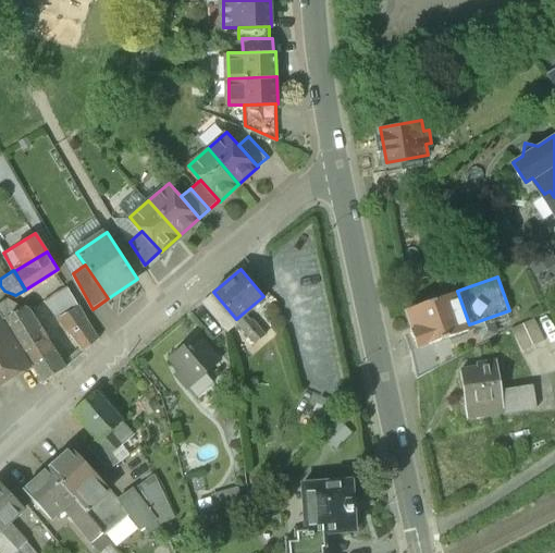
[(69,283),(52,293),(58,300),(50,306),(58,315),(79,304),(69,283)]
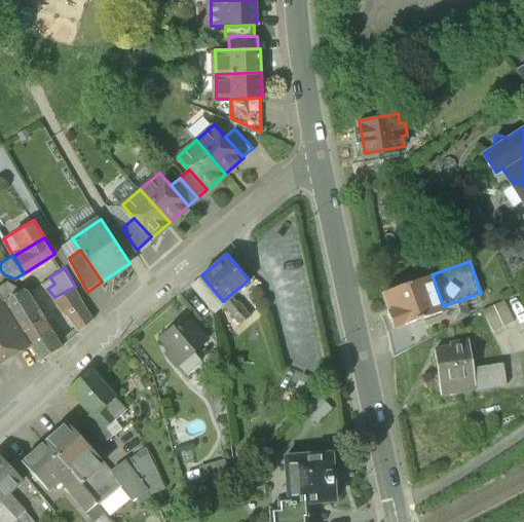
[(432,274),(384,291),(390,310),(389,310),(396,327),(410,322),(444,309),(443,306),(432,274)]
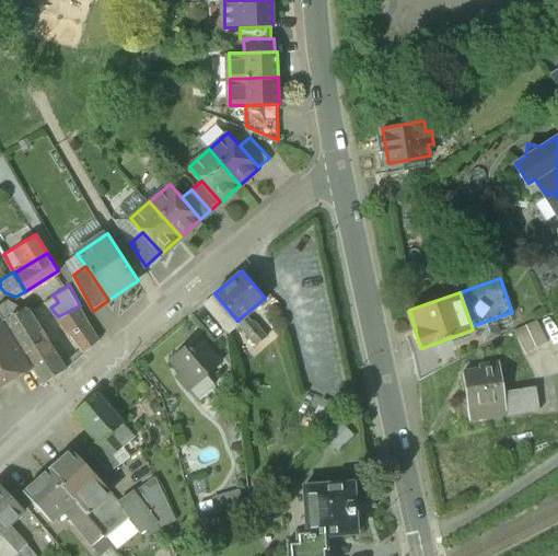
[(10,299),(4,302),(0,296),(0,311),(2,315),(4,319),(22,309),(10,299)]
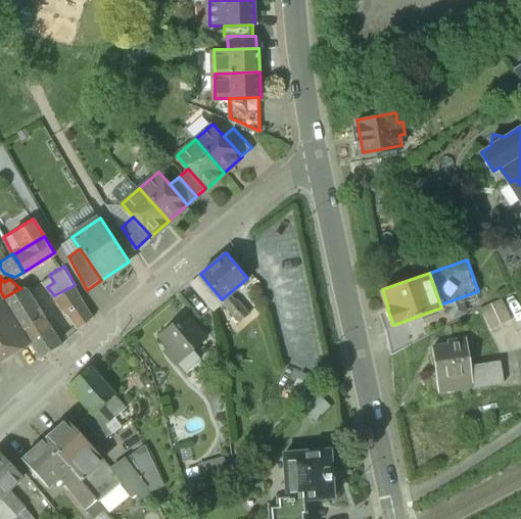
[(75,285),(54,295),(60,304),(80,328),(92,317),(75,285)]
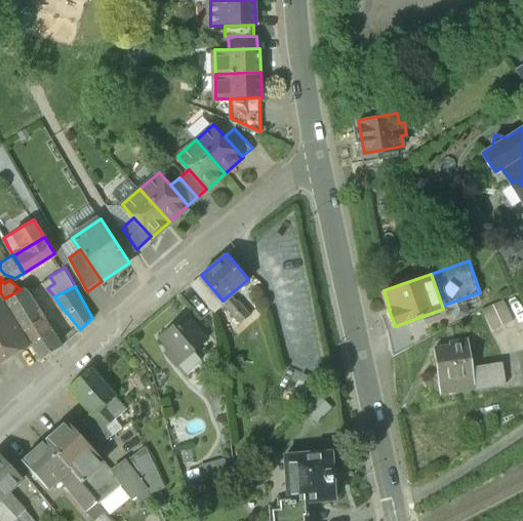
[(21,289),(4,298),(23,329),(44,317),(28,292),(22,288),(21,289)]
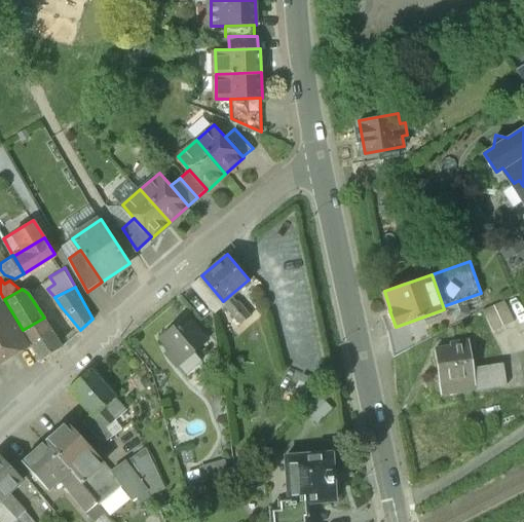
[(251,312),(238,298),(236,301),(230,295),(223,301),(240,322),(251,312)]
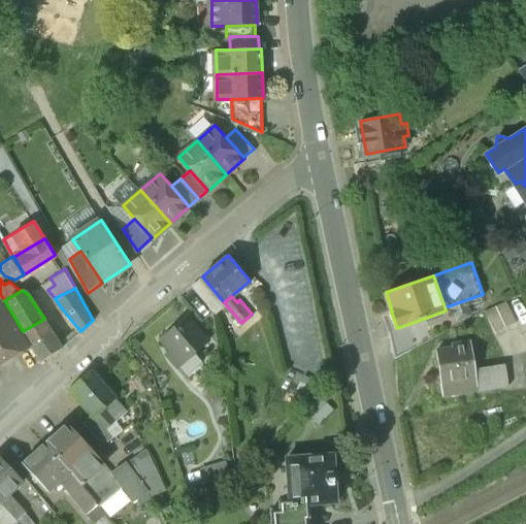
[(2,297),(0,297),(0,363),(31,345),(23,331),(4,300),(2,297)]
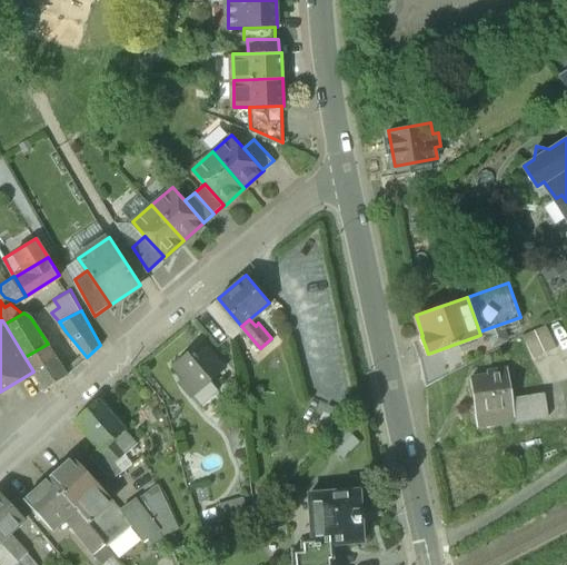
[(546,324),(523,334),(533,356),(556,346),(546,324)]
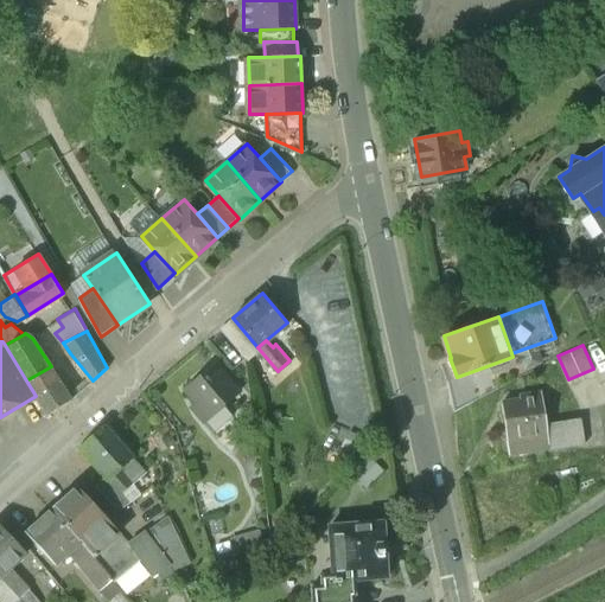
[(51,366),(26,380),(36,396),(48,415),(71,398),(51,366)]
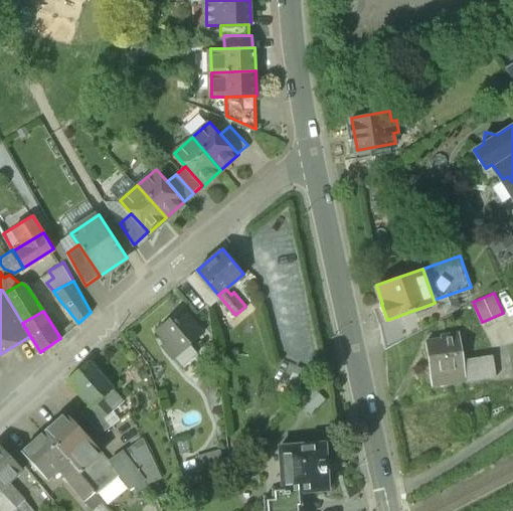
[(181,311),(159,330),(170,343),(165,346),(175,358),(201,335),(181,311)]
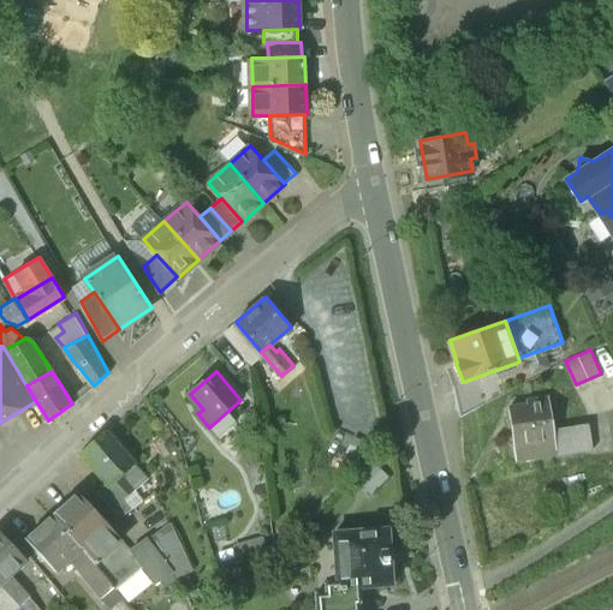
[(463,382),(454,384),(460,414),(489,400),(480,376),(463,382)]
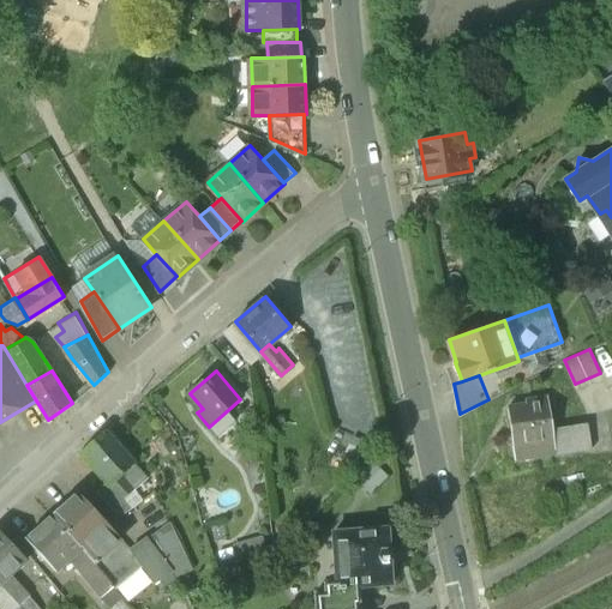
[(549,396),(527,399),(528,404),(510,406),(517,457),(592,447),(587,422),(552,426),(549,396)]
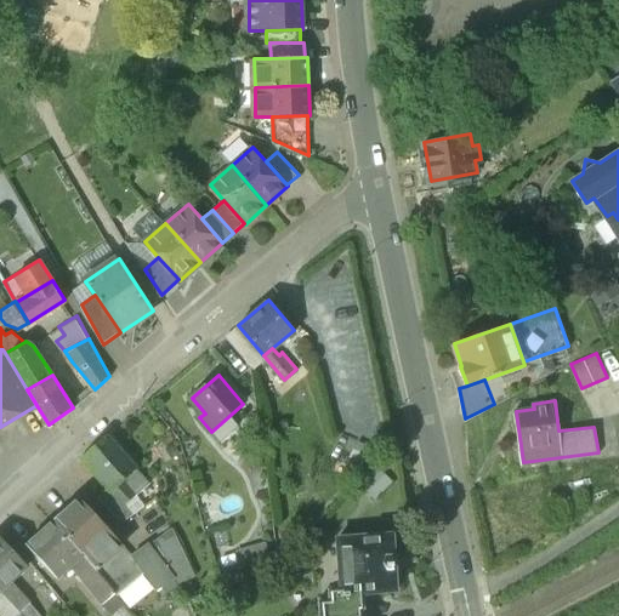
[(149,484),(108,435),(80,458),(121,507),(149,484)]
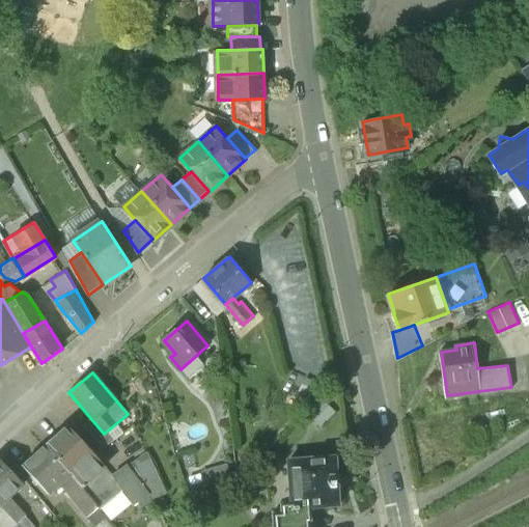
[(112,474),(68,423),(45,444),(85,491),(100,506),(122,489),(112,475),(112,474)]
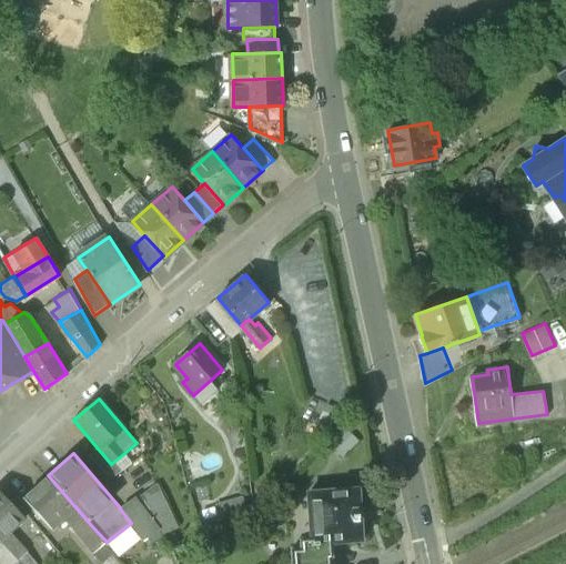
[(91,525),(48,475),(24,495),(50,526),(66,513),(67,519),(80,534),(91,525)]
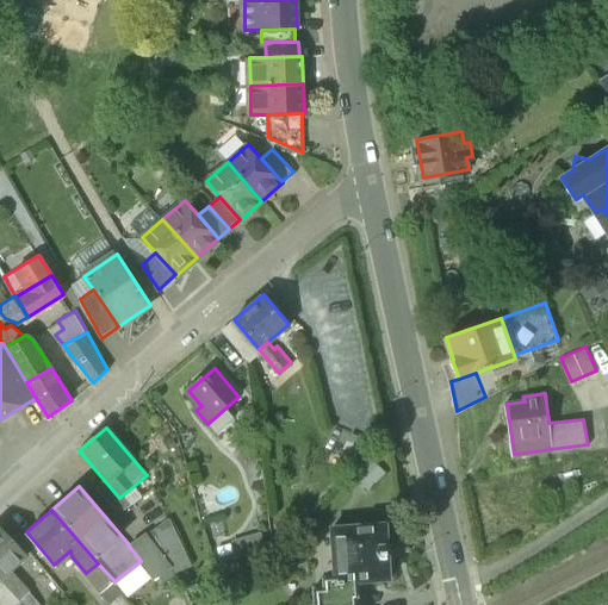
[(129,544),(129,546),(141,561),(154,577),(171,566),(175,572),(192,562),(169,516),(129,544)]
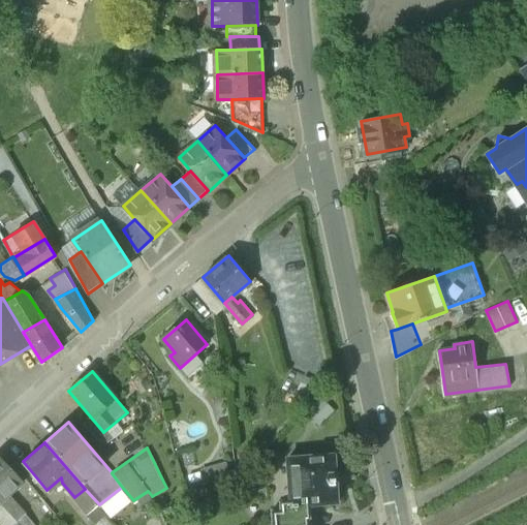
[(333,454),(287,458),(291,501),(281,501),(282,508),(272,510),(273,524),(309,524),(308,503),(337,501),(336,485),(339,485),(338,470),(335,471),(333,454)]
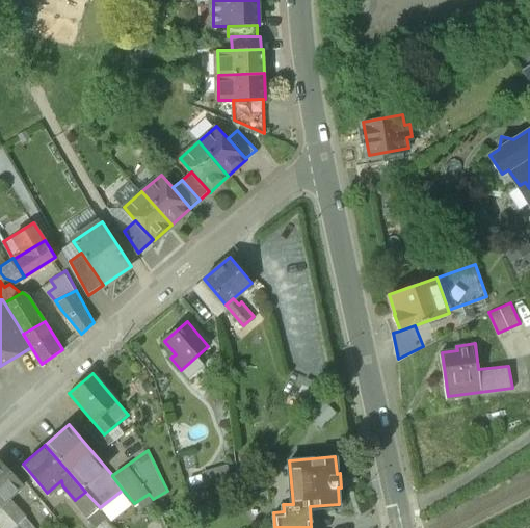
[(23,484),(0,459),(0,504),(0,505),(7,499),(23,484)]
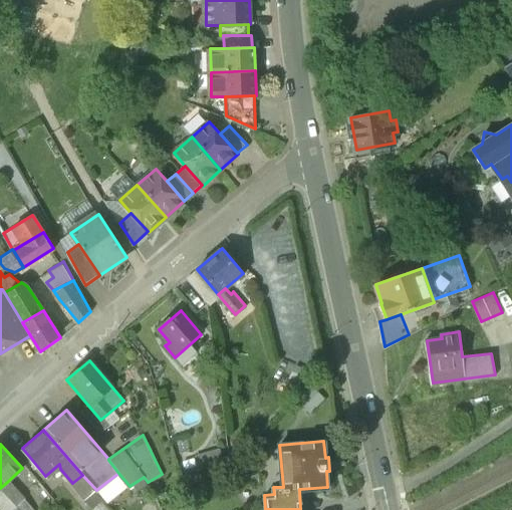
[(35,475),(24,483),(40,503),(50,495),(35,475)]
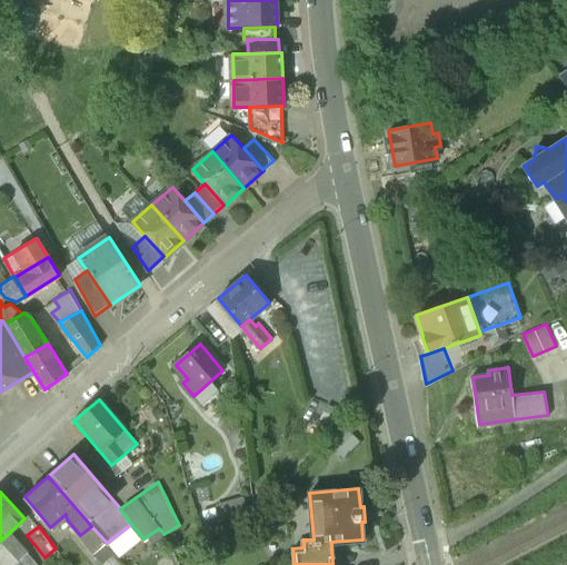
[(91,526),(80,535),(102,561),(113,552),(107,543),(91,526)]
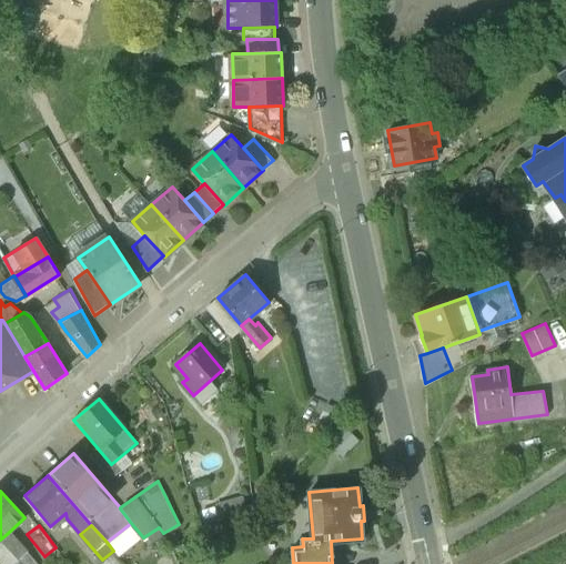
[(40,563),(41,563),(18,537),(8,533),(0,540),(19,559),(22,563),(40,563)]
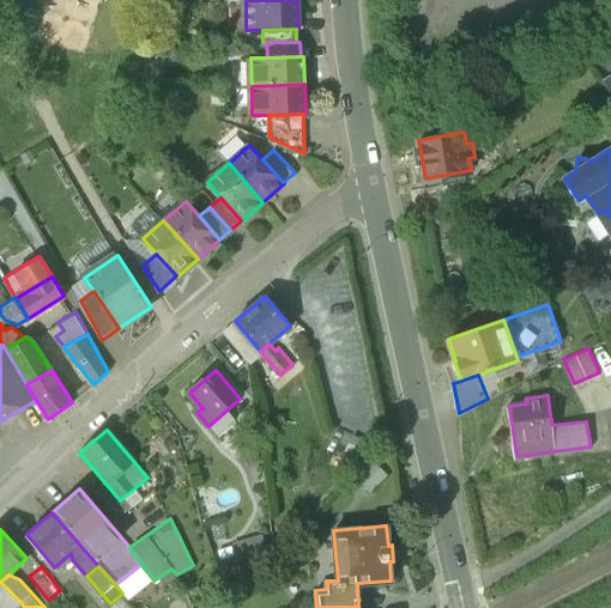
[(24,607),(20,602),(0,582),(0,601),(6,607),(24,607)]
